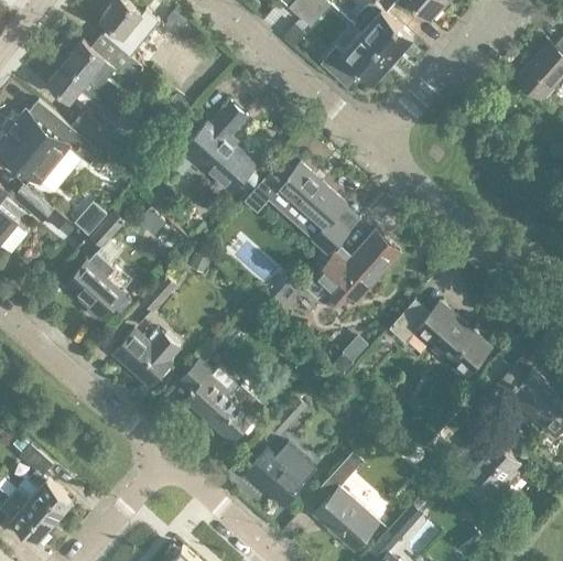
[(115,0),(99,19),(111,29),(106,35),(117,45),(122,50),(122,39),(131,28),(144,40),(159,23),(145,11),(141,15),(122,0),(115,0)]
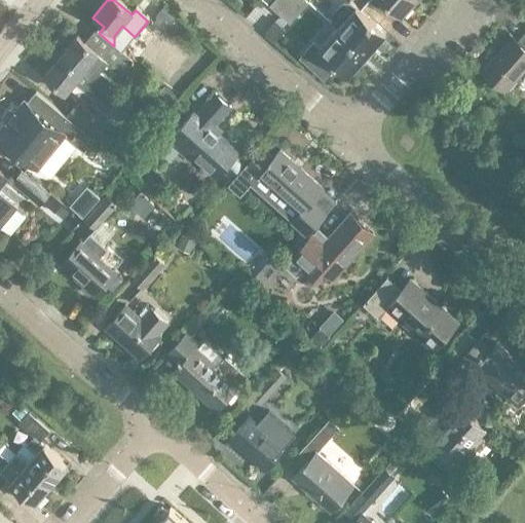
[(305,3),(302,0),(259,0),(266,6),(286,24),(305,3)]
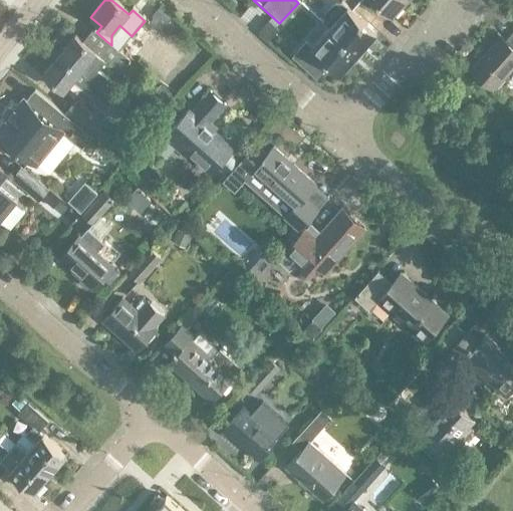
[(406,0),(373,0),(392,16),(406,0)]
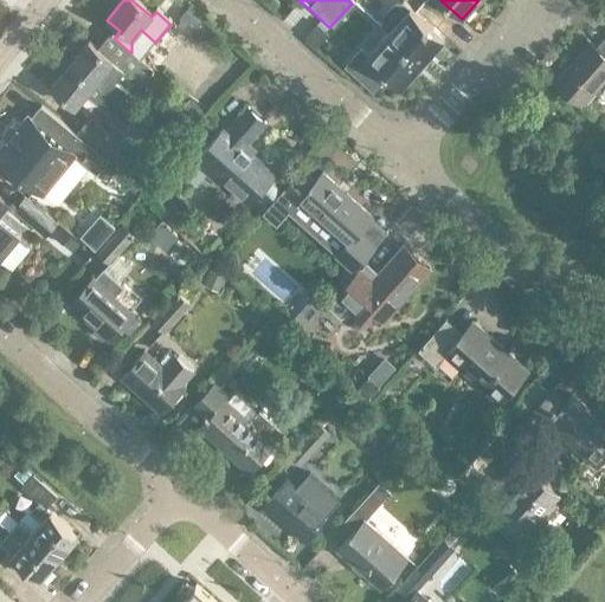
[(442,40),(409,10),(403,4),(394,5),(380,21),(380,28),(386,33),(419,65),(442,40)]
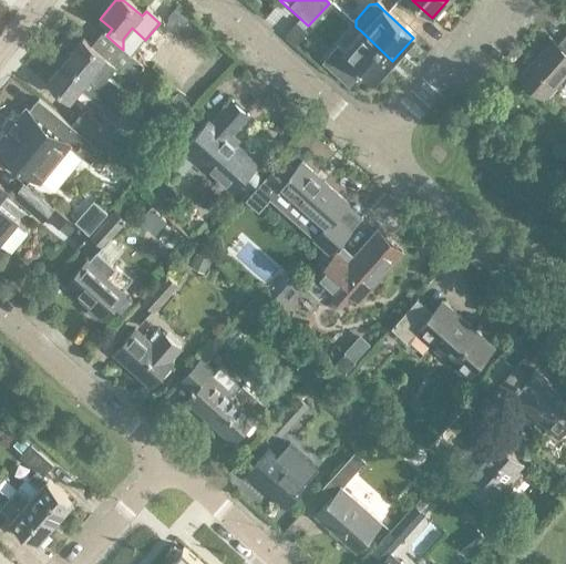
[(372,83),(392,61),(361,31),(341,53),(340,54),(359,72),(372,83)]
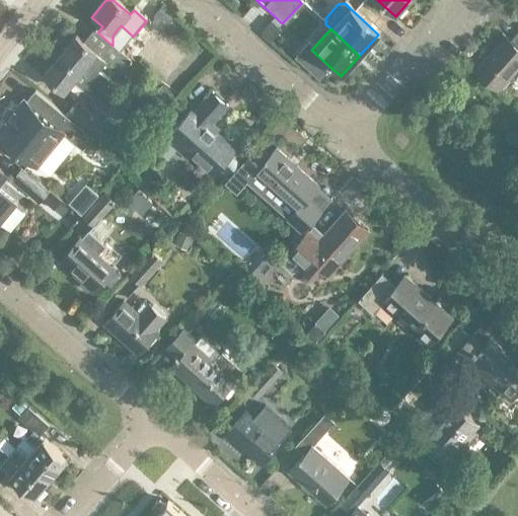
[(517,72),(517,32),(517,33),(510,43),(504,38),(458,89),(467,97),(464,101),(492,125),(511,102),(498,91),(516,71),(517,72)]
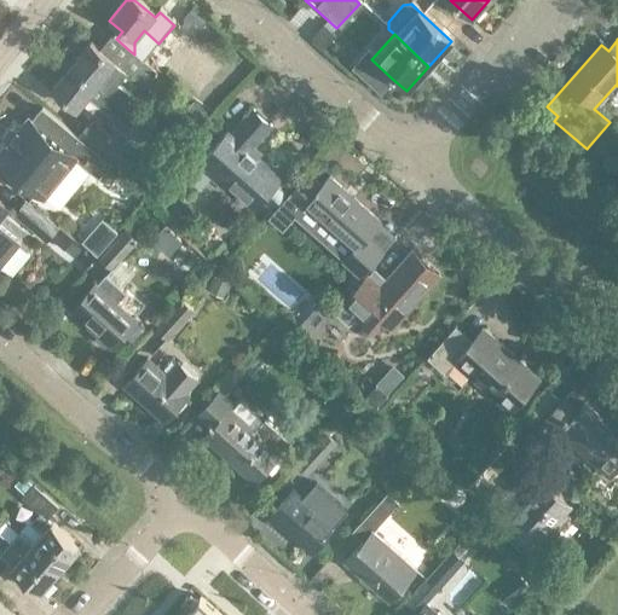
[(90,45),(70,68),(121,108),(131,97),(117,86),(126,75),(144,90),(157,73),(134,54),(128,50),(120,59),(107,50),(102,54),(90,45)]
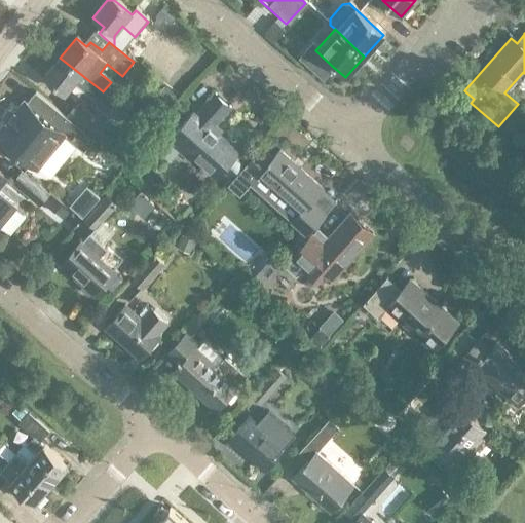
[(315,50),(316,49),(310,44),(298,59),(321,80),(333,67),(315,50)]
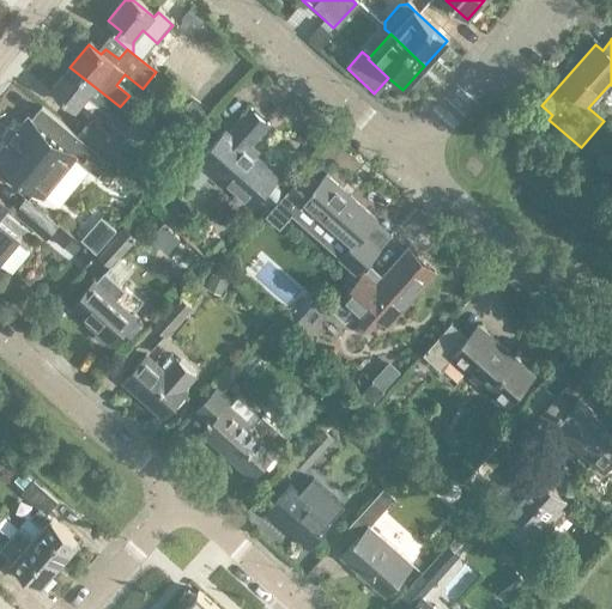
[(120,107),(70,67),(50,90),(76,110),(85,98),(97,108),(110,117),(109,121),(108,122),(125,135),(137,120),(121,105),(120,107)]
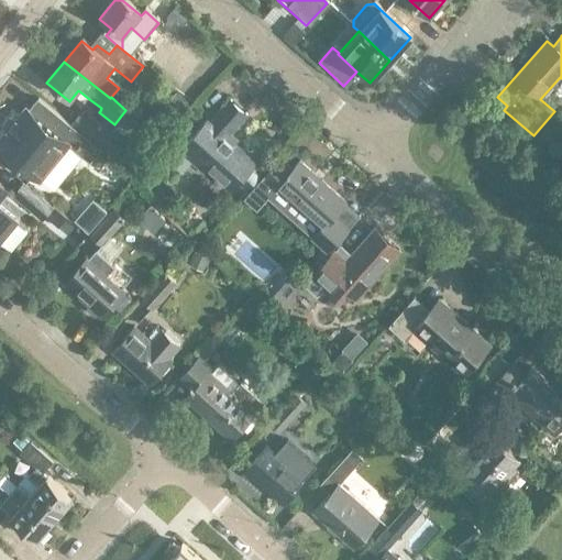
[(99,151),(69,127),(37,100),(29,111),(25,109),(0,139),(0,151),(40,183),(68,147),(88,164),(99,151)]
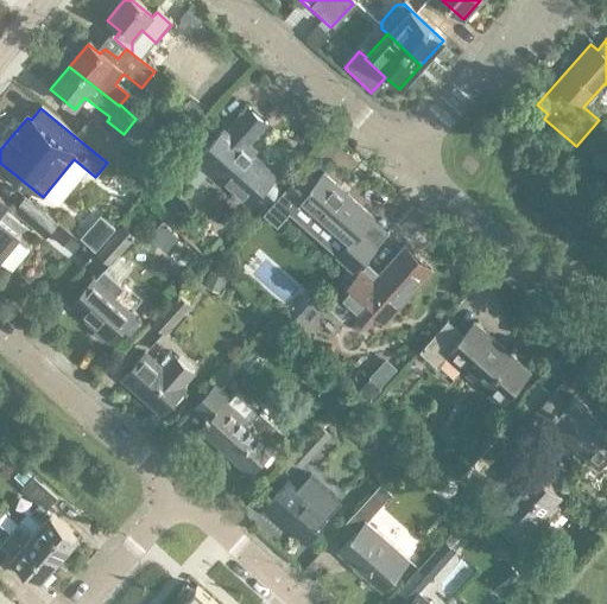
[(271,184),(274,179),(245,153),(266,127),(247,110),(225,137),(222,133),(195,165),(221,189),(226,184),(252,207),(257,202),(266,210),(280,192),(271,184)]
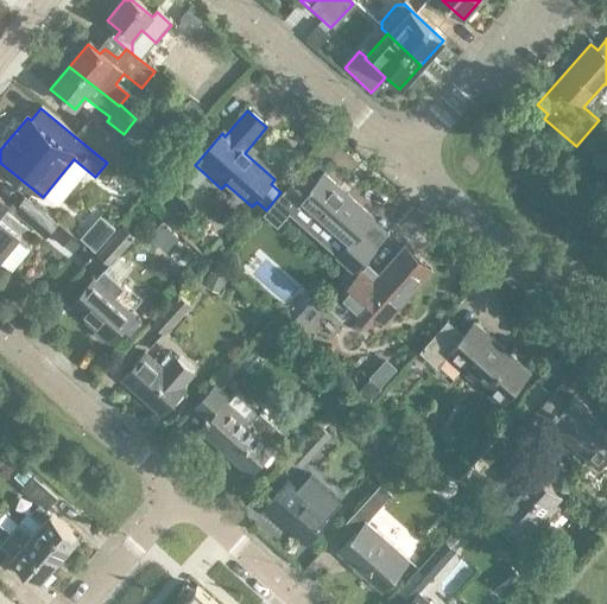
[(122,147),(88,120),(75,137),(107,163),(108,164),(122,147)]
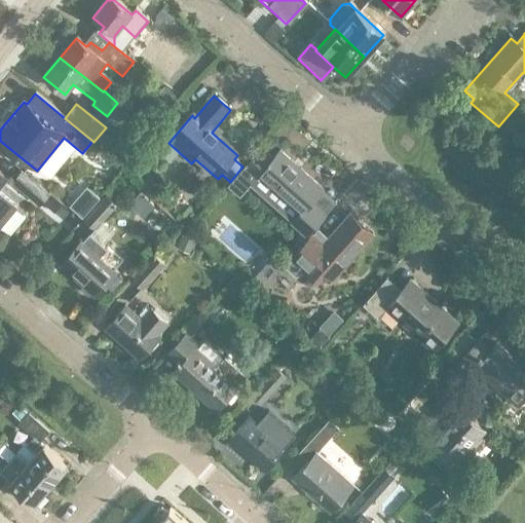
[(240,172),(227,187),(240,198),(260,177),(299,212),(289,224),(305,238),(326,215),(311,202),(322,191),(278,152),(271,161),(260,151),(240,172)]
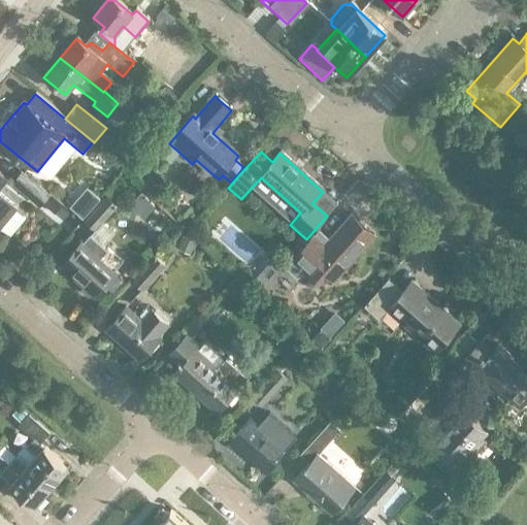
[(21,172),(10,185),(39,209),(50,196),(21,172)]
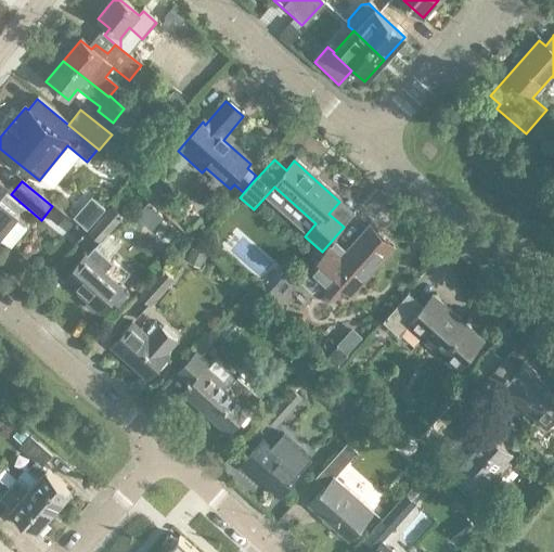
[(0,240),(17,219),(0,205),(0,199),(7,190),(0,184),(0,240)]
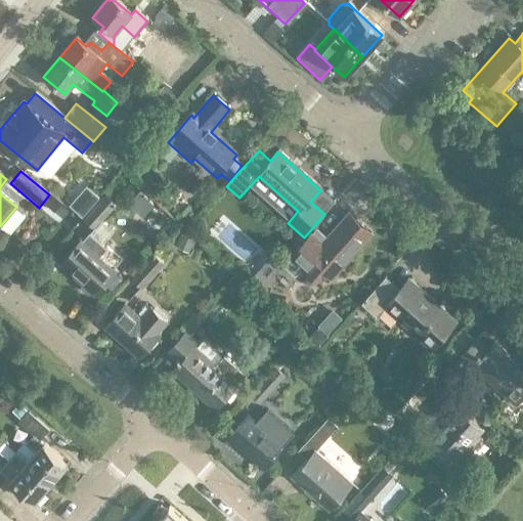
[(89,189),(72,208),(81,217),(98,198),(89,189)]
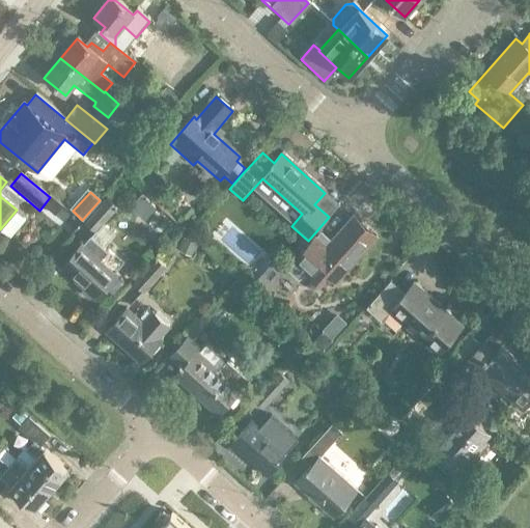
[(83,223),(89,229),(95,234),(118,209),(106,197),(83,223)]
